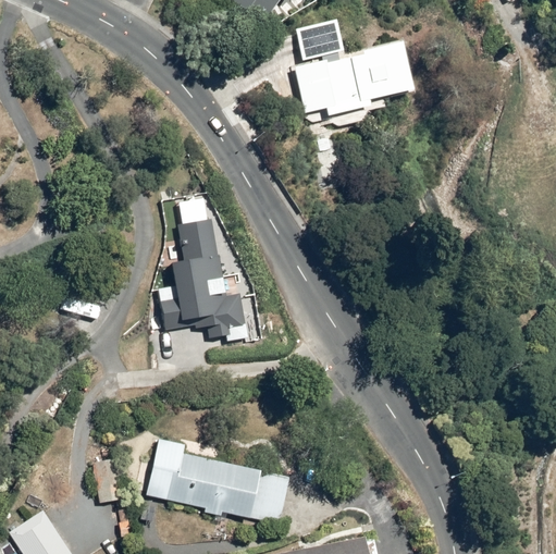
[(237,0),(268,22),(283,0),(237,0)]
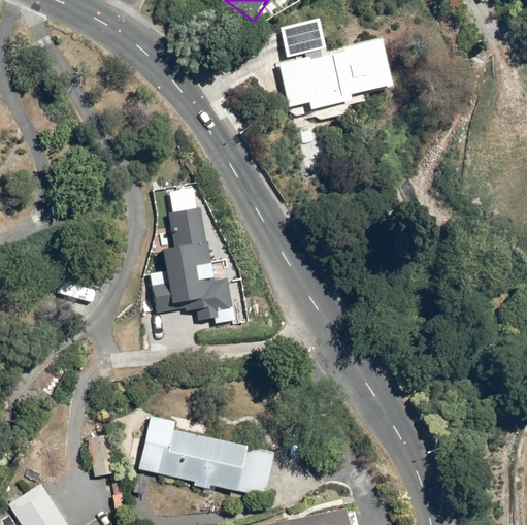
[(310,103),(313,112),(370,100),(370,95),(395,89),(383,37),(327,50),(320,18),(278,27),(286,60),(278,61),(289,108),(310,103)]
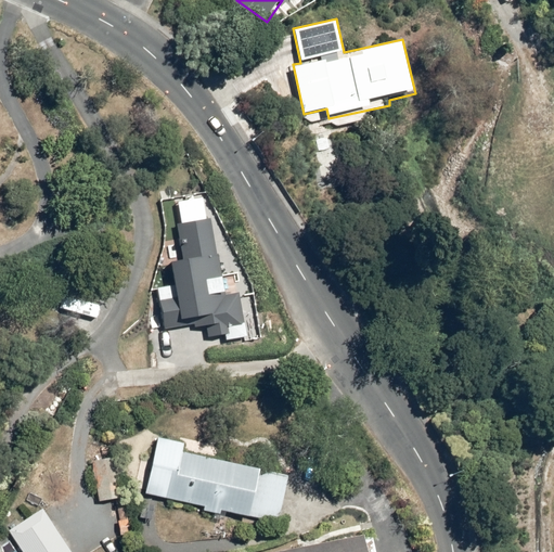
[(217,258),(215,220),(168,226),(172,282),(157,283),(160,324),(214,320),(215,324),(219,324),(220,336),(246,335),(243,292),(227,293),(224,257),(217,258)]
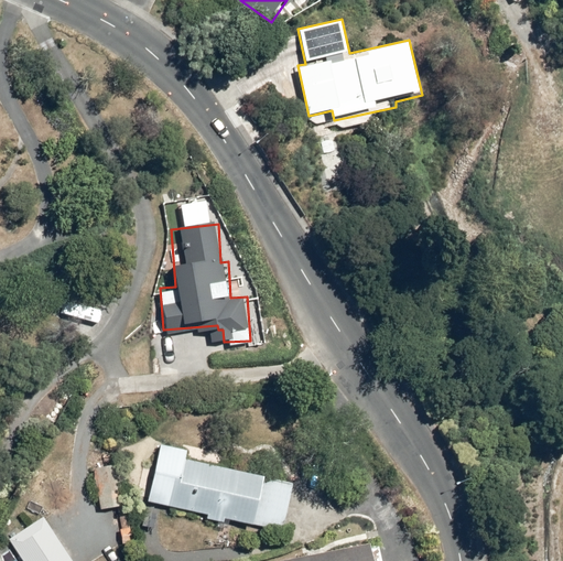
[(300,472),(162,440),(149,498),(210,513),(210,516),(227,520),(228,517),(287,530),(300,472)]
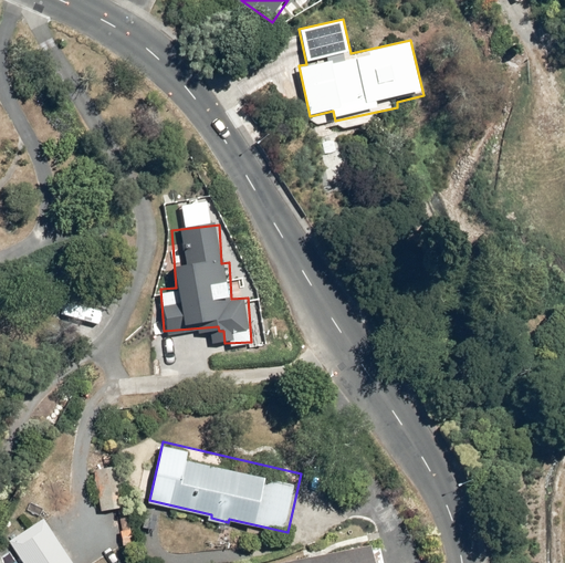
[(89,562),(52,507),(0,541),(0,562),(89,562)]
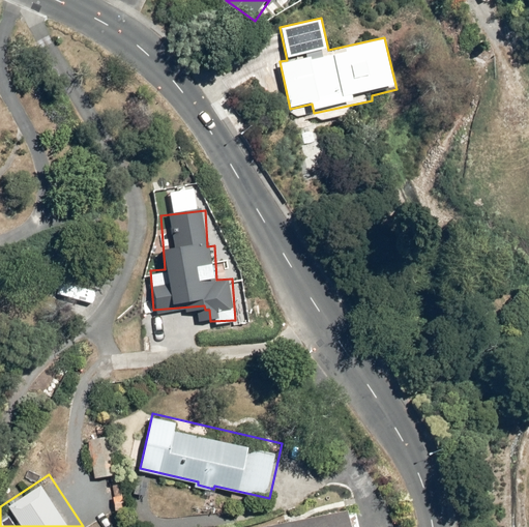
[(351,526),(349,510),(255,526),(351,526)]
